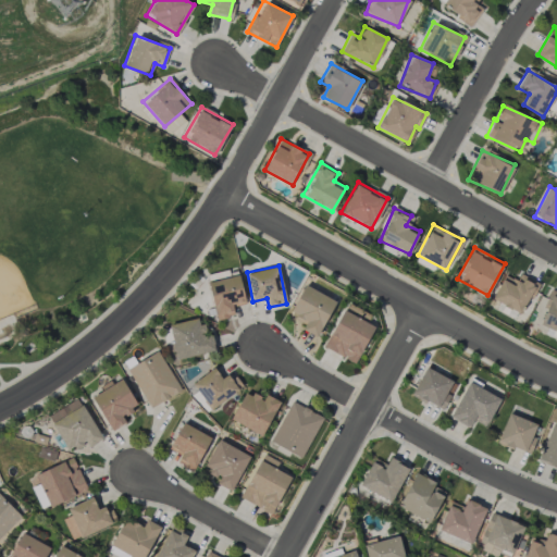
[(539,283),(520,273),(516,281),(505,275),(492,298),(521,314),(539,283)]
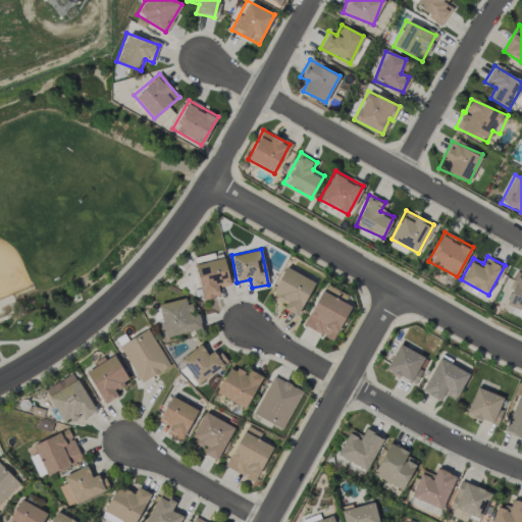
[(229,283),(223,257),(195,264),(203,300),(219,296),(217,286),(229,283)]
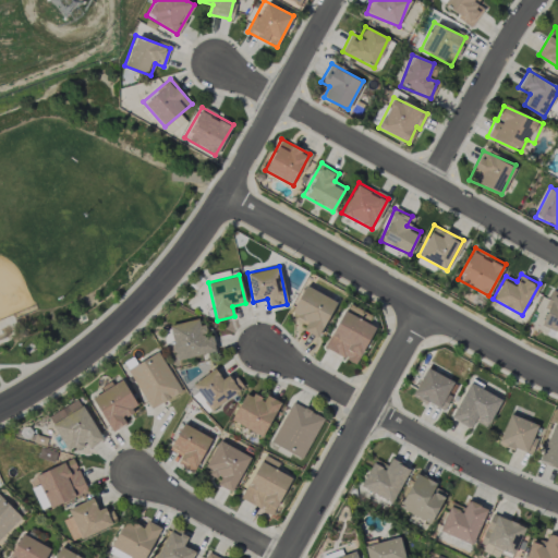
[(336,302),(305,284),(290,312),(307,322),(303,330),(317,337),(336,302)]
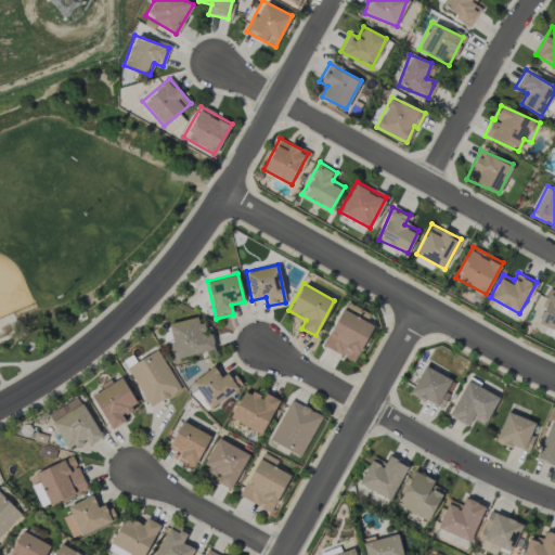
[(366,320),(370,312),(346,302),(343,310),(366,320)]
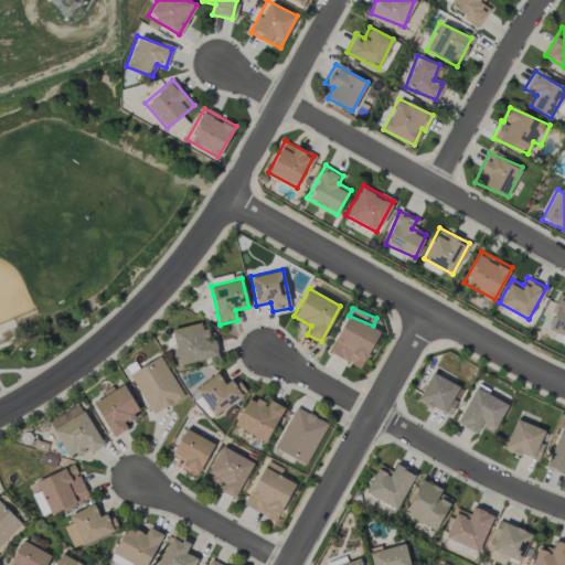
[(361,369),(379,330),(347,315),(328,353),(361,369)]
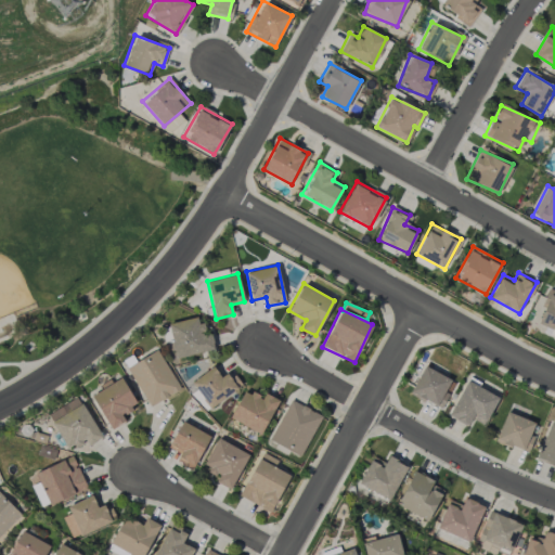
[(210,333),(203,335),(199,317),(169,322),(175,357),(214,350),(210,333)]
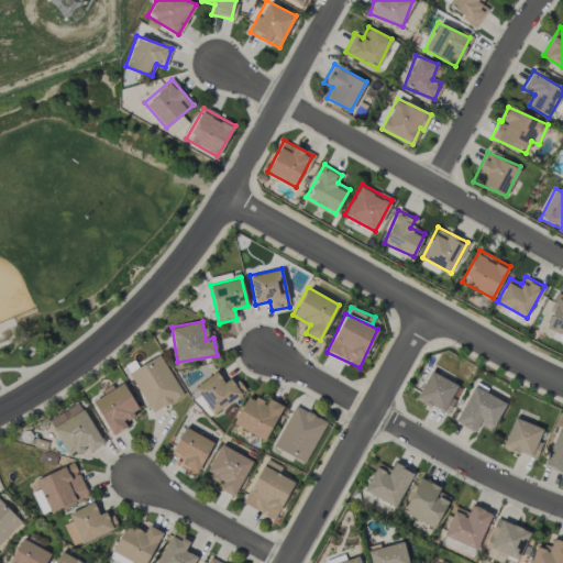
[(129,372),(151,412),(183,395),(159,354),(129,372)]
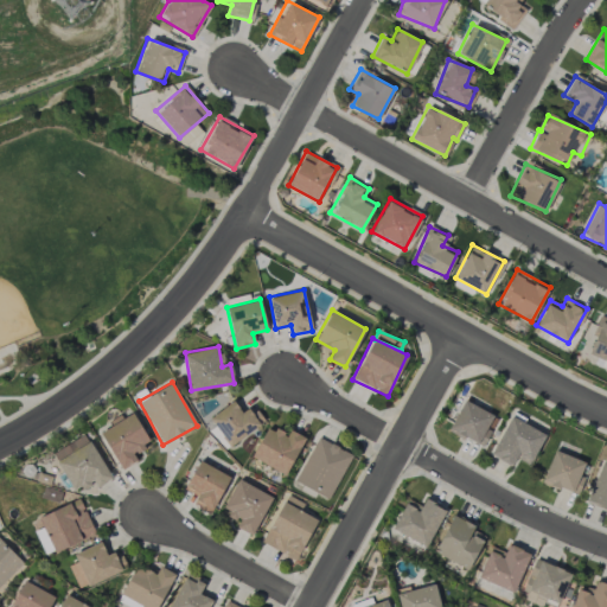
[(229,446),(264,422),(254,404),(241,413),(234,401),(209,416),(229,446)]
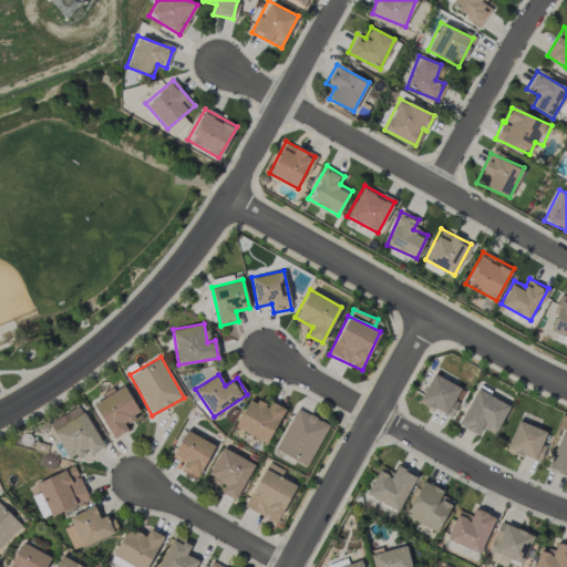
[(420,403),(452,416),(457,401),(455,400),(461,385),(431,374),(420,403)]
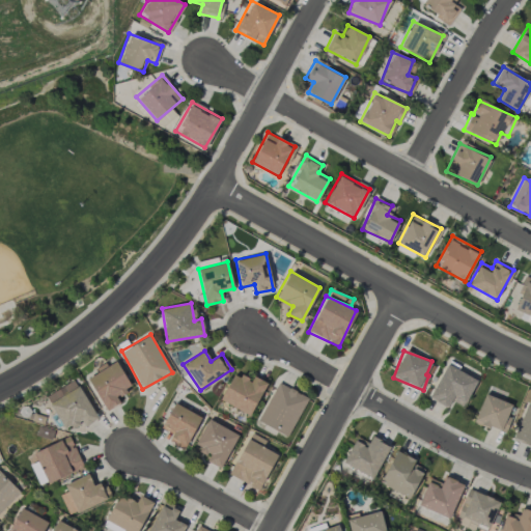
[(105,411),(119,402),(116,396),(131,388),(116,360),(86,375),(105,411)]
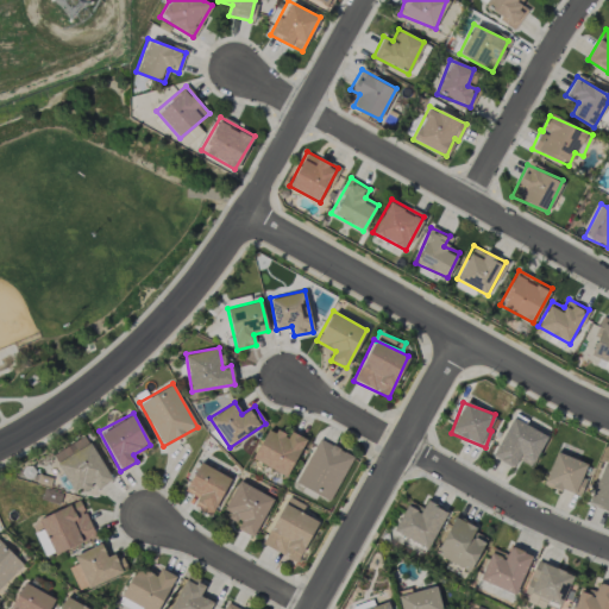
[(518,460),(532,466),(546,434),(510,418),(491,457),(514,468),(518,460)]
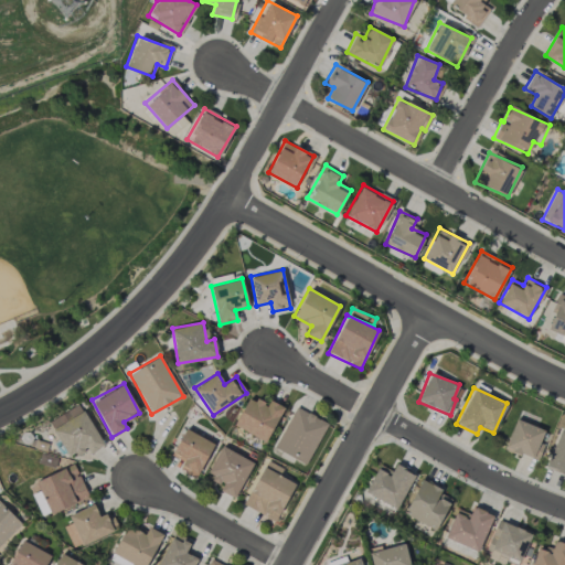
[(268,441),(283,406),(269,401),(267,404),(246,396),(234,427),(268,441)]
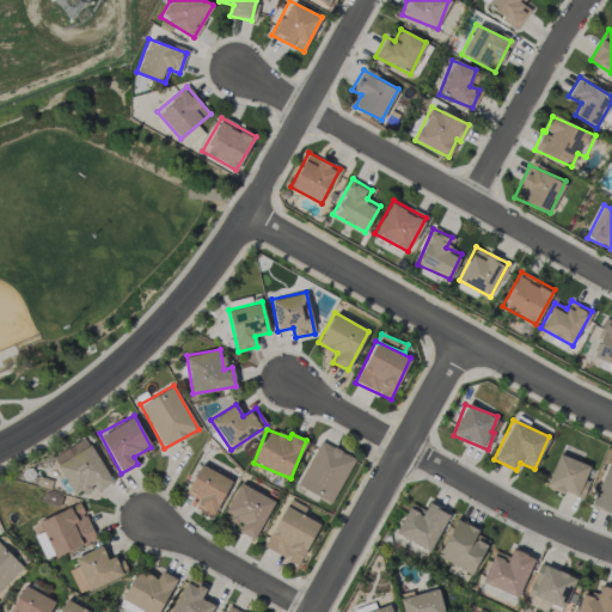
[(111,483),(86,438),(53,457),(74,496),(93,485),(97,491),(111,483)]
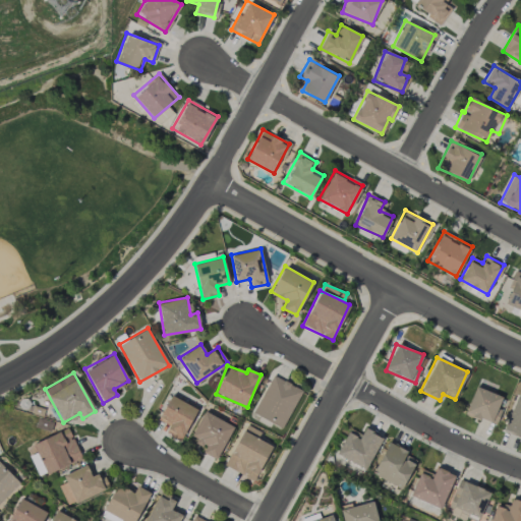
[(282,428),(301,390),(273,374),(252,413),(282,428)]
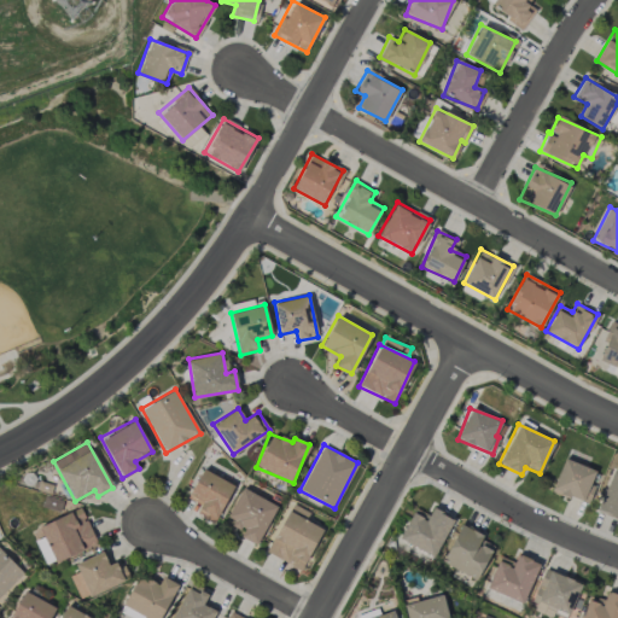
[(588,503),(595,484),(590,482),(595,470),(564,458),(552,490),(588,503)]
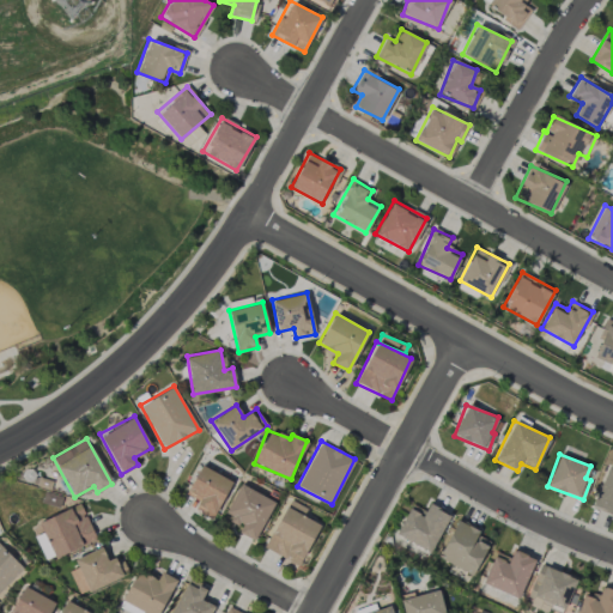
[(230,479),(199,466),(187,495),(199,499),(194,510),(214,519),(230,479)]
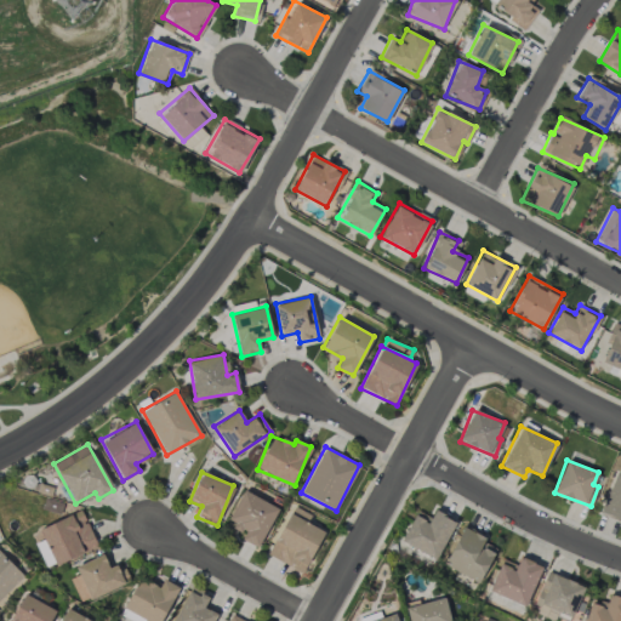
[(599,513),(620,520),(620,473),(615,472),(599,513)]
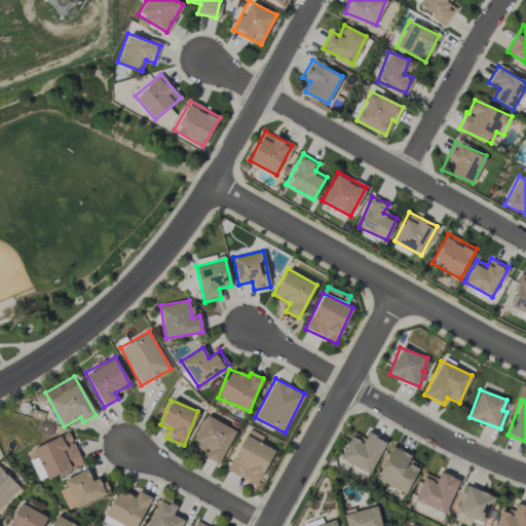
[(204,456),(218,463),(235,430),(205,415),(192,442),(208,450),(204,456)]
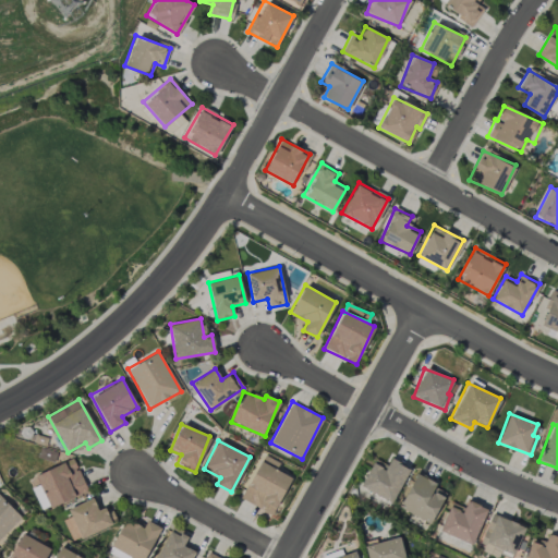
[(279,462),(262,453),(241,499),(274,513),(290,476),(276,470),(279,462)]
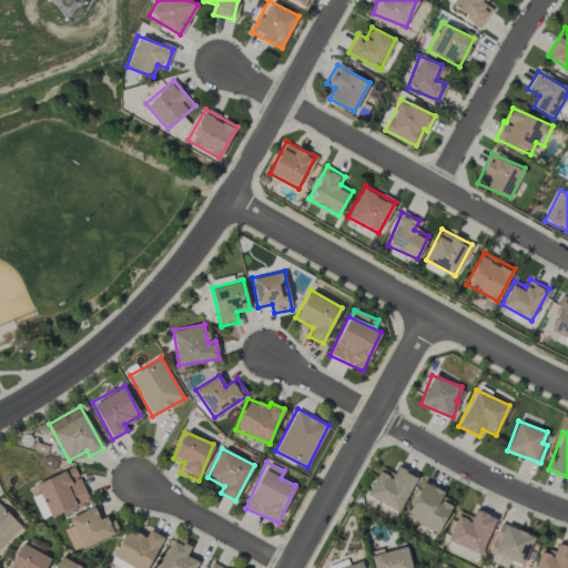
[(89,499),(73,466),(34,483),(39,492),(31,495),(42,519),(89,499)]
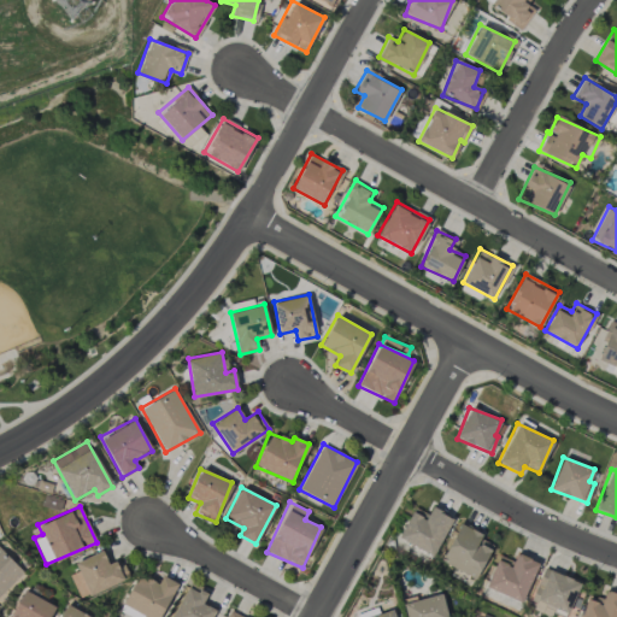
[(398,536),(433,556),(452,518),(432,507),(427,515),(415,507),(398,536)]
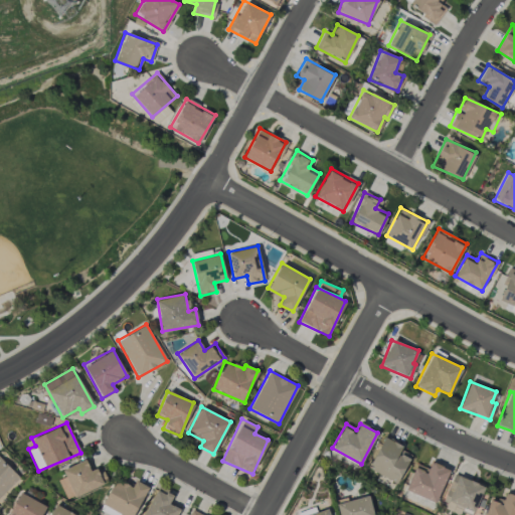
[(411,455),(400,450),(402,446),(383,437),(368,468),(397,482),(411,455)]
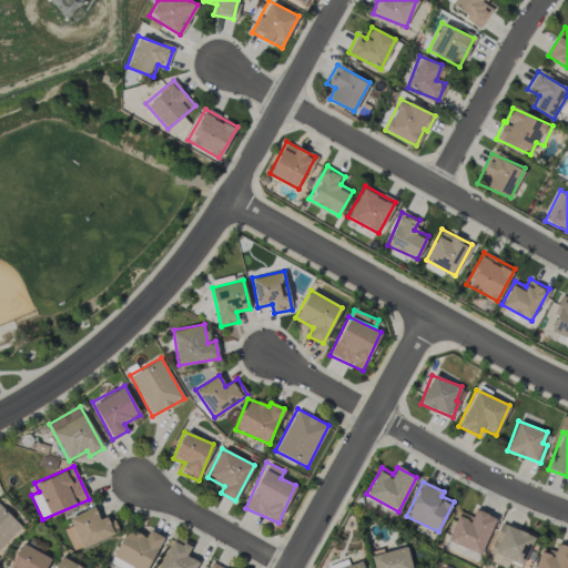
[(0,546),(21,527),(0,504),(0,546)]
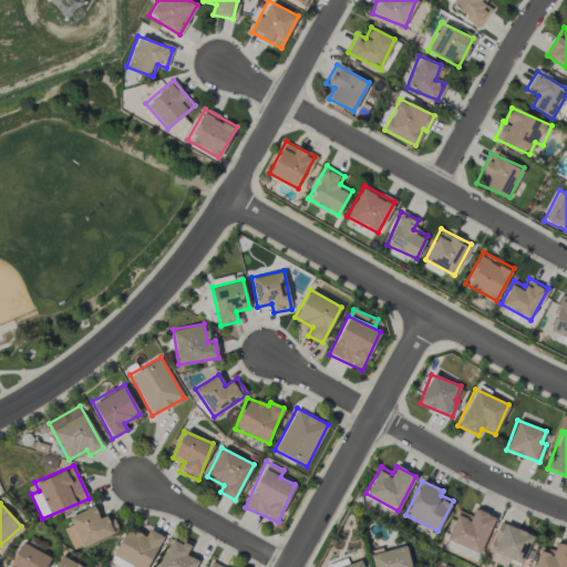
[(69,516),(72,525),(64,527),(72,548),(119,532),(113,514),(99,519),(94,506),(69,516)]
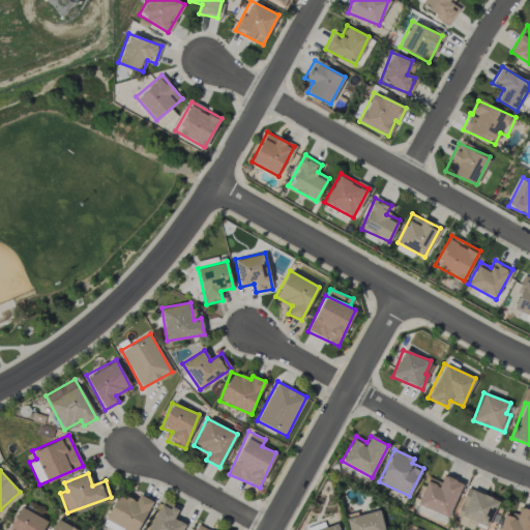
[(462,482),(443,476),(441,481),(428,477),(417,505),(449,517),(462,482)]
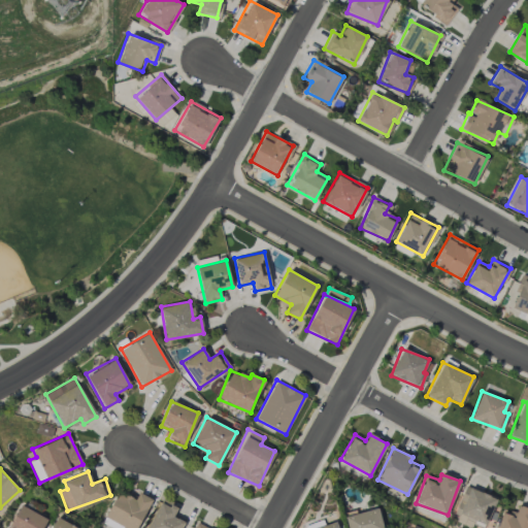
[(496,498),(465,486),(454,513),(485,525),(496,498)]
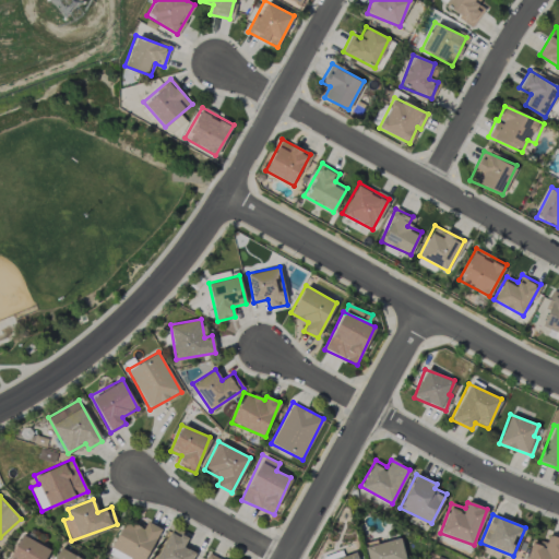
[(110,547),(133,558),(144,558),(161,528),(146,521),(143,528),(125,520),(110,547)]
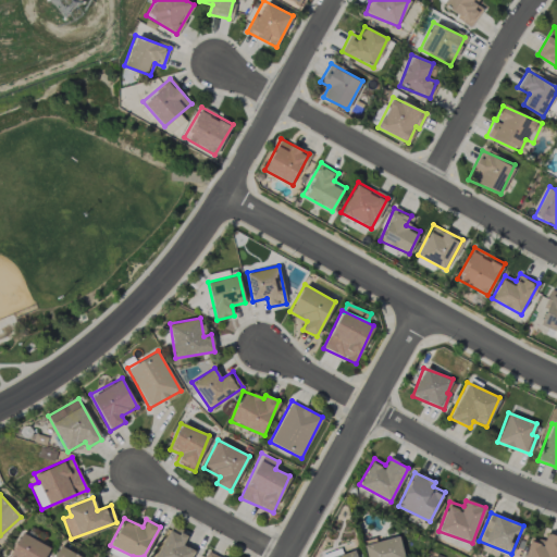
[(155,556),(190,556),(194,551),(183,545),(188,533),(171,525),(155,556)]
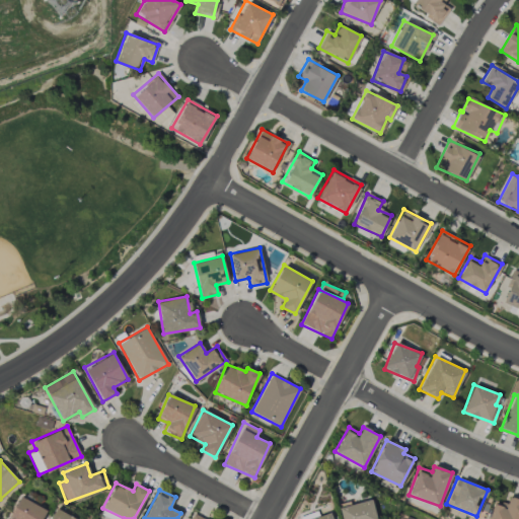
[(42,518),(47,510),(19,496),(7,518),(42,518)]
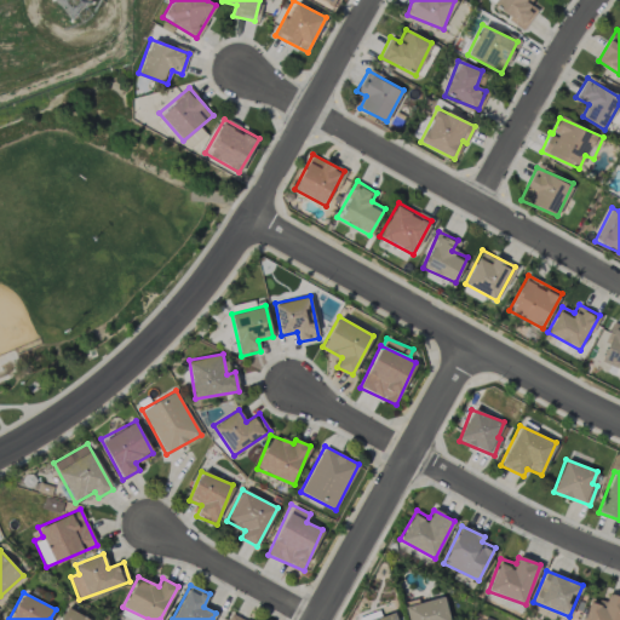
[(619,619),(619,596),(608,592),(604,604),(591,598),(583,619),(619,619)]
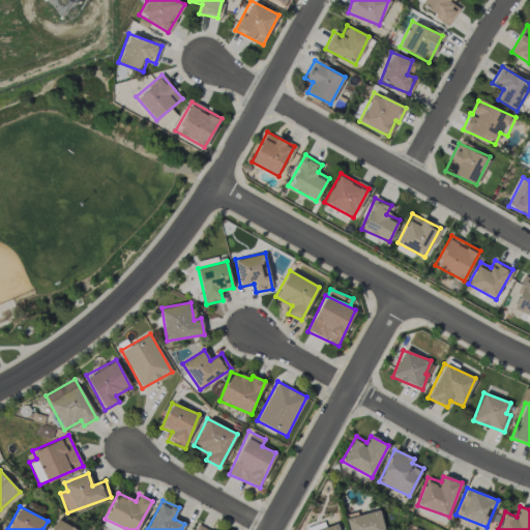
[(384,529),(379,510),(347,518),(349,529),(384,529)]
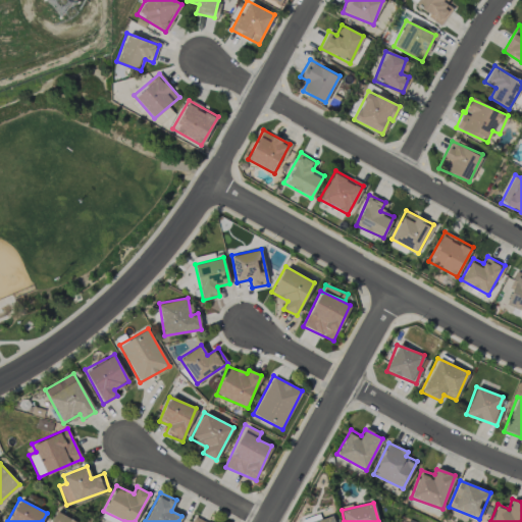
[(79,521),(53,512),(49,521),(79,521)]
